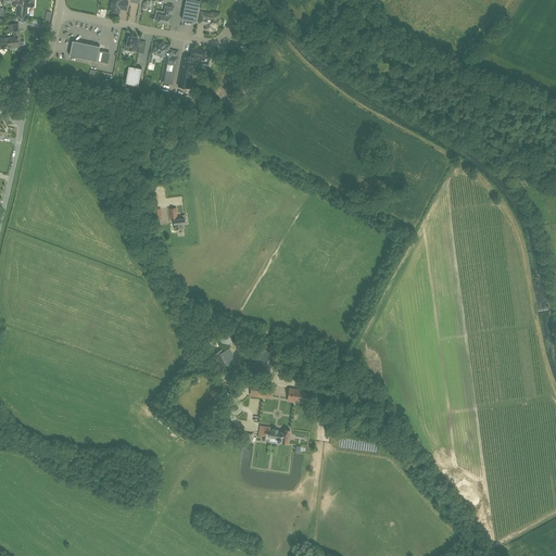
[(111,0),(111,2),(112,3),(110,11),(119,12),(121,9),(127,10),(128,0),(127,0),(111,0)]
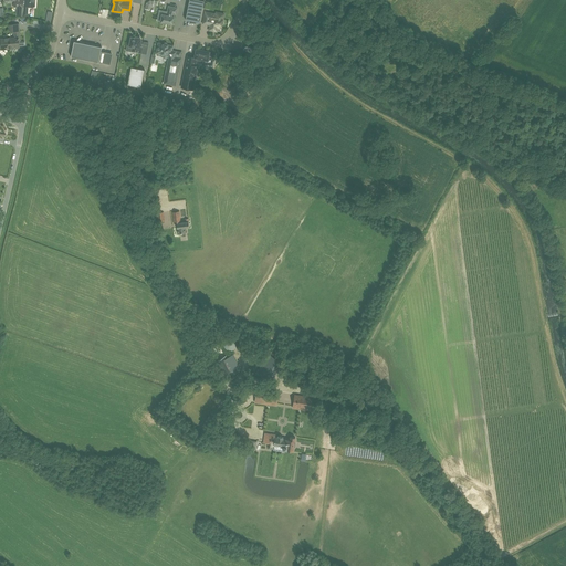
[(189,0),(186,20),(200,22),(205,1),(200,0),(189,0)]
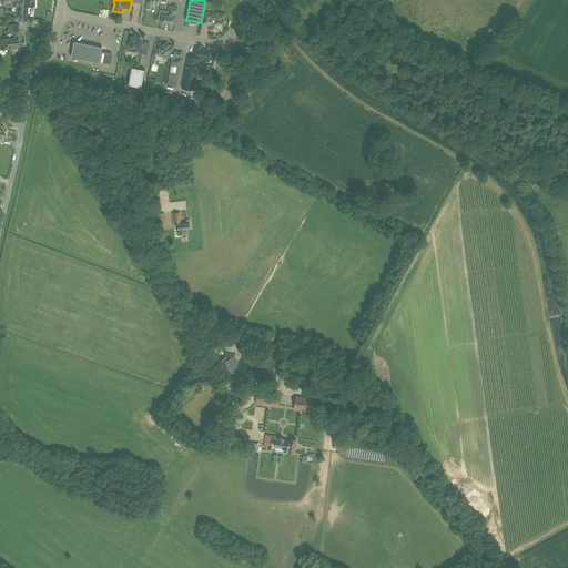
[(155,1),(151,1),(146,3),(145,10),(151,10),(151,7),(152,7),(154,7),(155,1)]
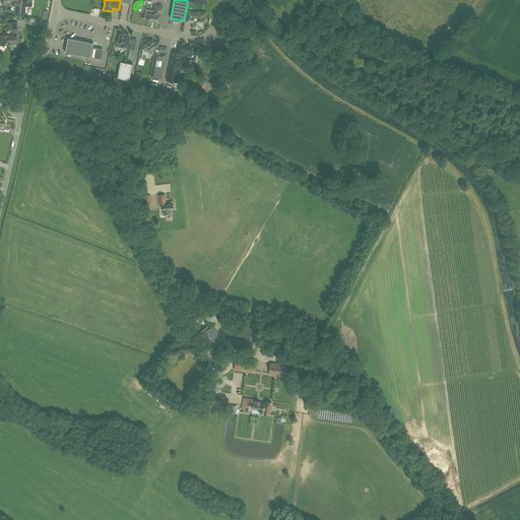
[(147,20),(158,22),(160,15),(158,15),(158,12),(161,13),(163,7),(154,5),(153,14),(145,12),(144,18),(147,19),(147,20)]
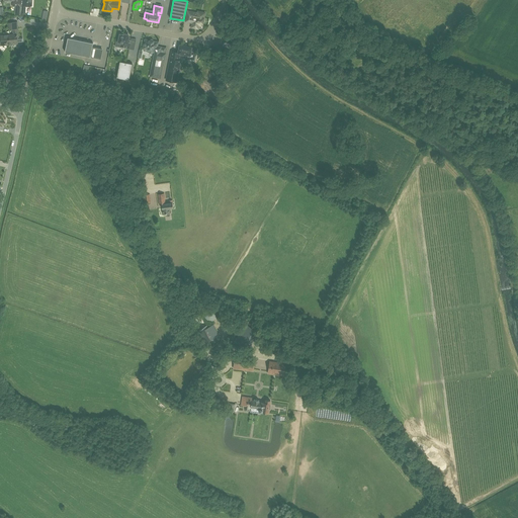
[(193,20),(191,27),(198,28),(199,23),(202,24),(202,23),(203,23),(204,18),(203,18),(204,16),(193,14),(193,12),(188,11),(187,16),(191,17),(191,18),(193,20)]
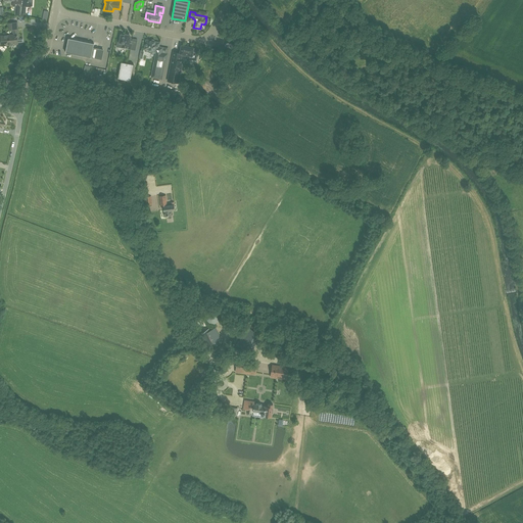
[(17,43),(22,42),(22,38),(19,38),(17,22),(8,24),(8,30),(12,30),(13,35),(7,35),(8,39),(9,39),(10,45),(11,43),(12,43),(12,45),(17,44),(17,43)]
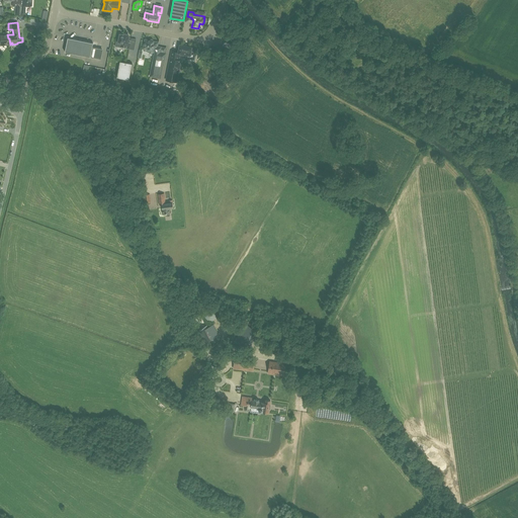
[(8,44),(10,45),(9,38),(8,38),(7,34),(1,35),(1,36),(0,36),(0,42),(1,42),(2,46),(7,45),(7,44),(8,44)]
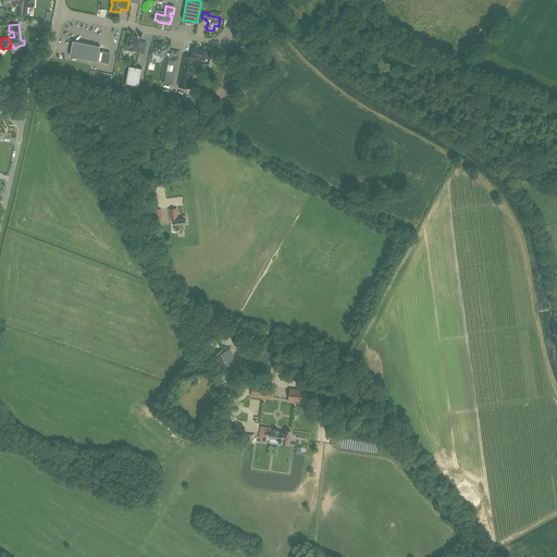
[(134,37),(134,38),(128,37),(127,46),(131,46),(131,49),(139,51),(141,40),(138,40),(139,39),(138,39),(138,37),(134,37)]
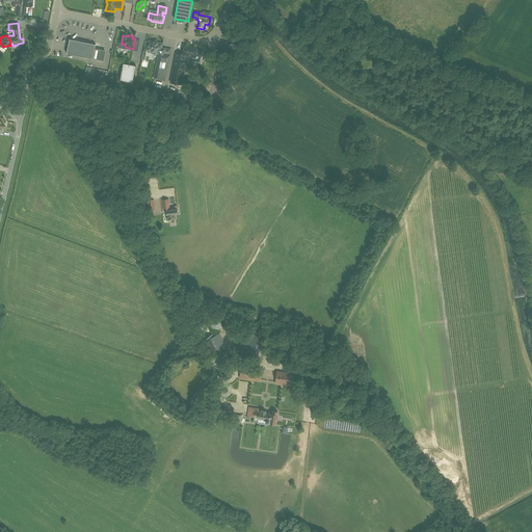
[(67,53),(92,58),(96,44),(70,38),(67,53)]
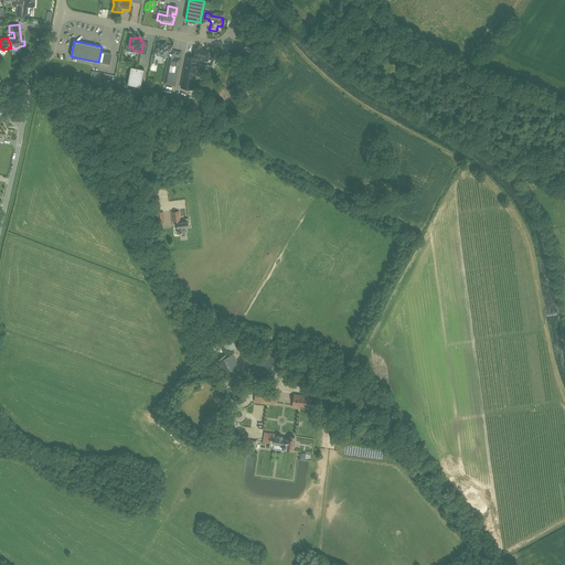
[(163,43),(163,44),(158,43),(157,52),(156,55),(169,57),(163,83),(176,85),(180,59),(173,57),(174,52),(171,51),(172,46),(168,45),(168,44),(167,43),(166,42),(164,43),(163,43)]
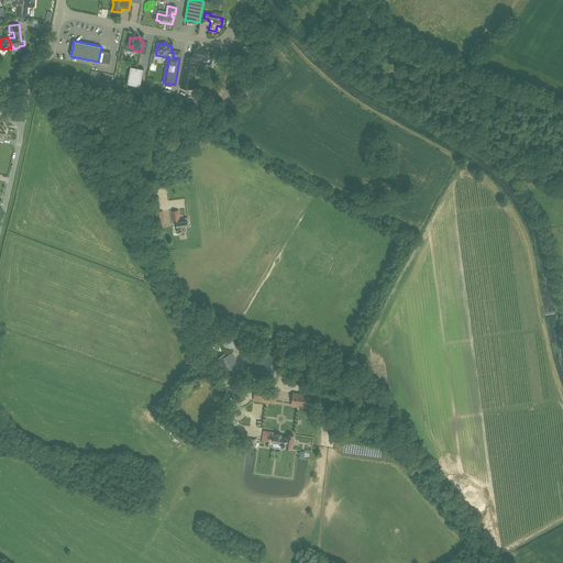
[(200,58),(203,59),(202,63),(211,65),(212,59),(214,53),(209,52),(209,53),(208,53),(209,51),(196,48),(194,57),(187,56),(180,87),(191,89),(196,65),(194,65),(195,59),(199,61),(200,58)]
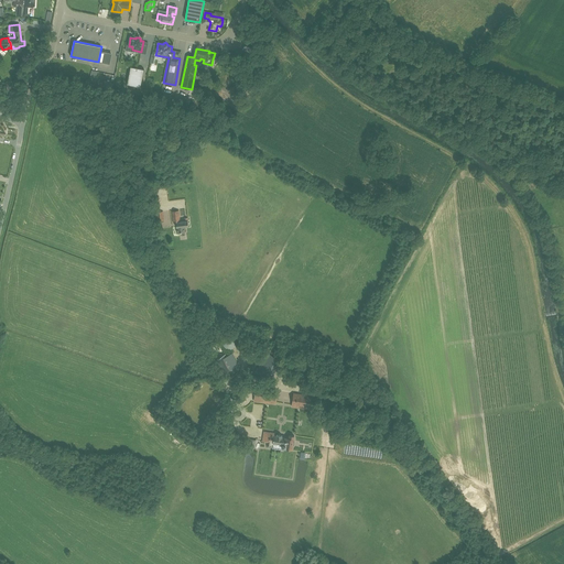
[(100,51),(98,62),(109,64),(111,53),(100,51)]
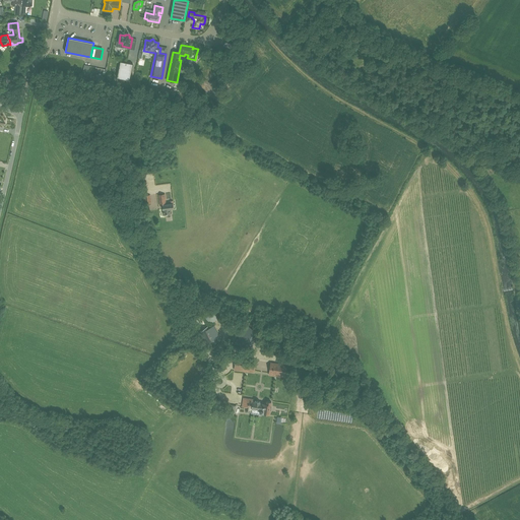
[(133,64),(121,61),(117,78),(130,80),(133,64)]
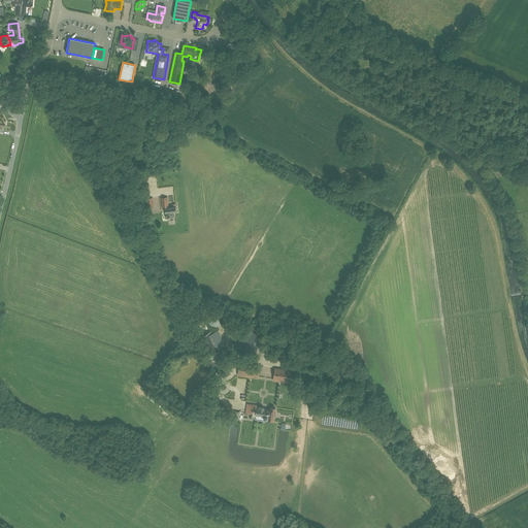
[(166,94),(164,98),(173,103),(175,99),(166,94)]
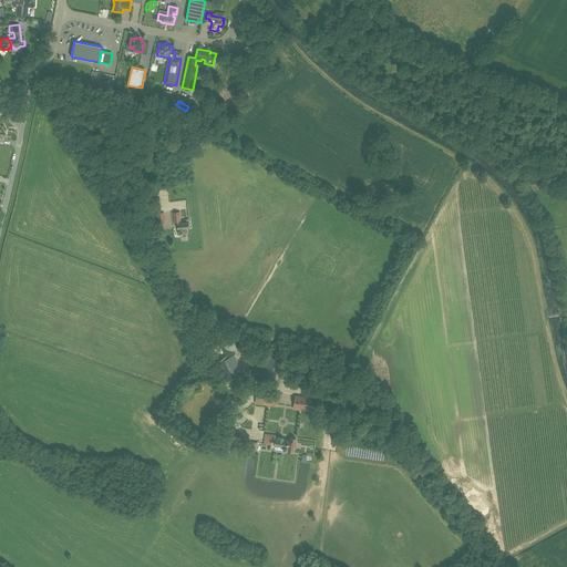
[(173,213),(174,224),(175,224),(175,225),(177,225),(178,234),(186,233),(186,227),(189,227),(188,218),(185,219),(185,222),(182,223),(179,212),(173,213)]
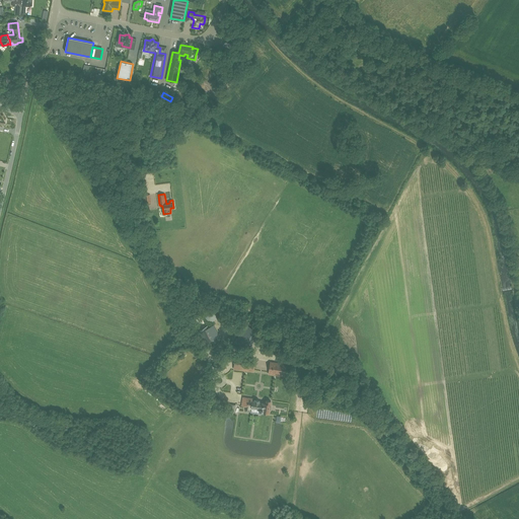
[(256,331),(246,325),(246,324),(235,342),(248,351),(255,340),(260,334),(256,331)]
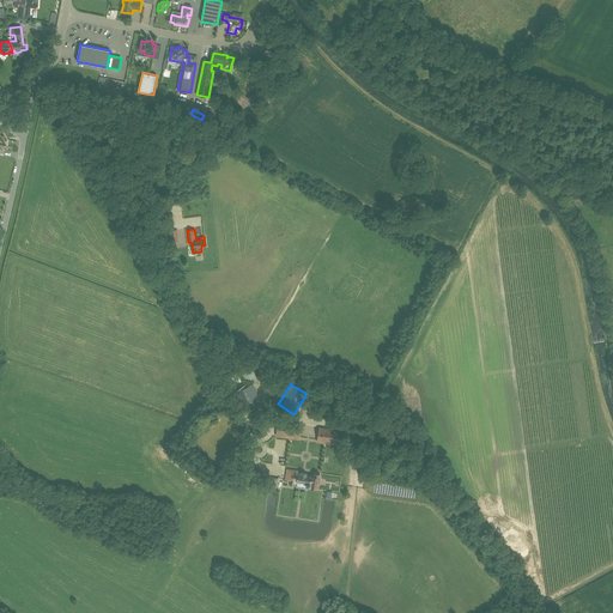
[(258,406),(255,404),(261,400),(252,384),(246,387),(244,384),(234,392),(246,412),(258,406)]
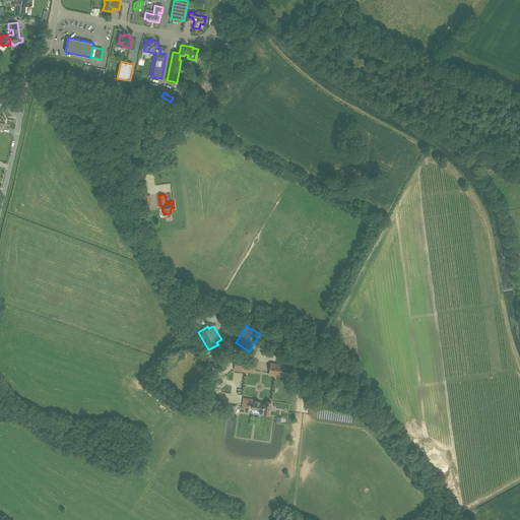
[(256,360),(236,356),(235,368),(255,371),(256,360)]
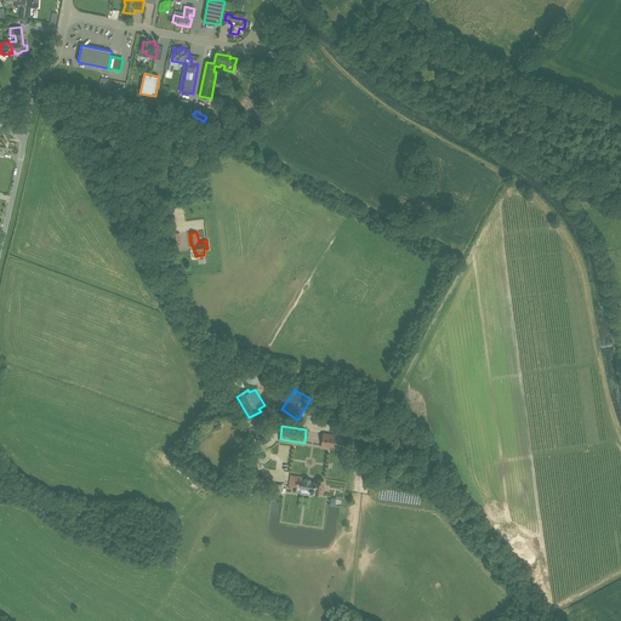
[(347,436),(323,433),(322,445),(346,449),(347,436)]
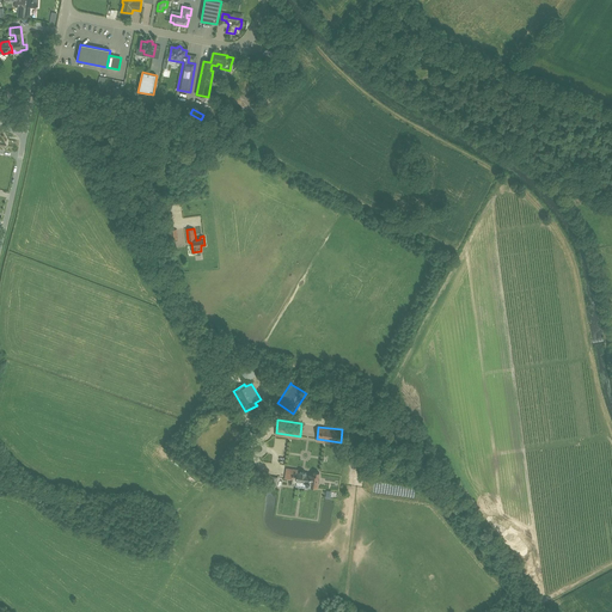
[(298,470),(292,469),(289,484),(297,485),(297,484),(317,488),(319,473),(312,472),(311,475),(306,473),(306,472),(300,471),(300,473),(298,472),(298,470)]
